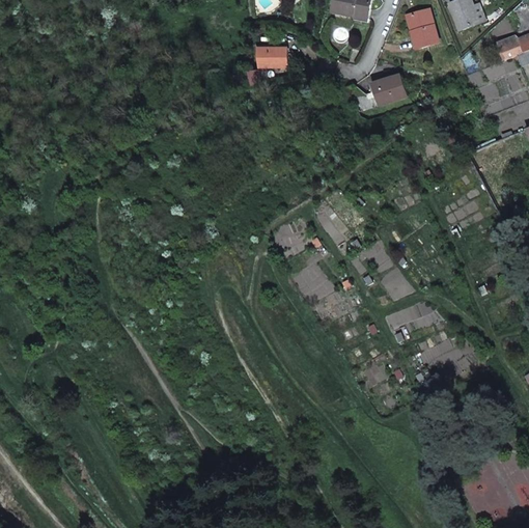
[(336,0),(334,9),(367,17),(370,0),(336,0)]
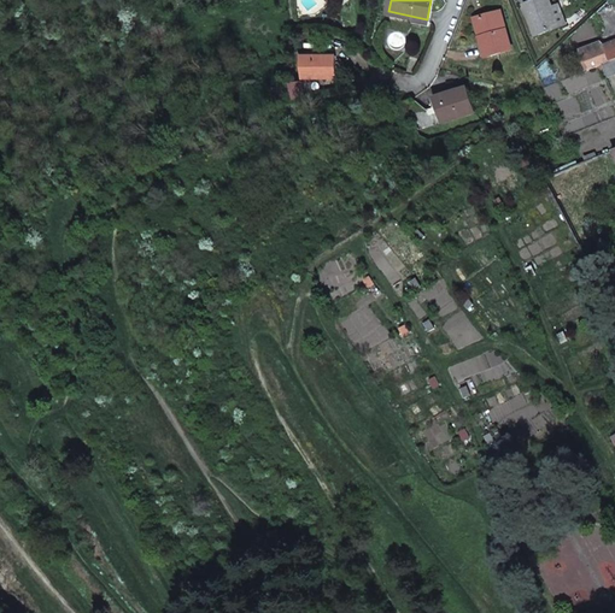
[(528,0),(522,3),(537,36),(558,27),(546,0),(528,0)]
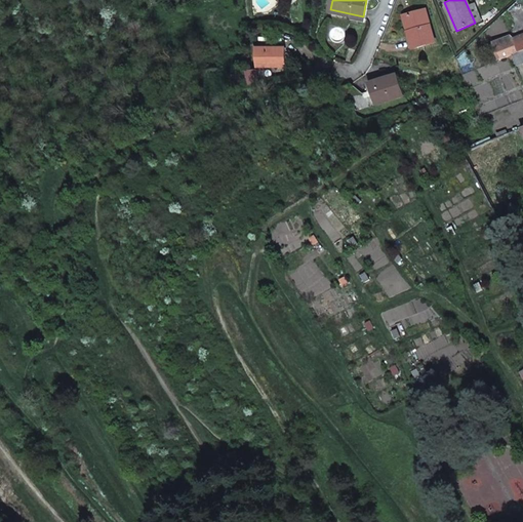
[(411,45),(433,39),(424,7),(406,12),(411,28),(406,29),(411,45)]
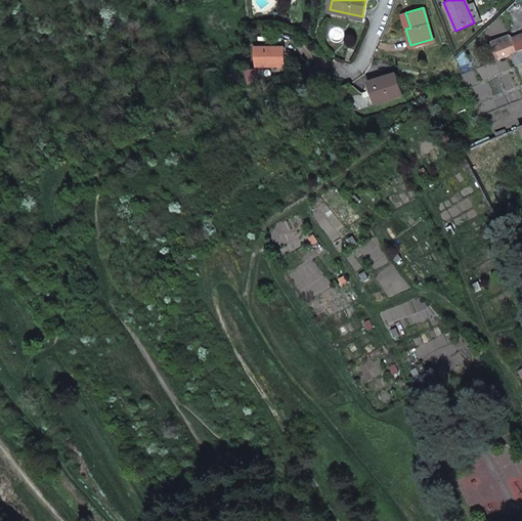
[(508,33),(490,40),(497,57),(510,51),(521,46),(521,31),(511,36),(508,33)]
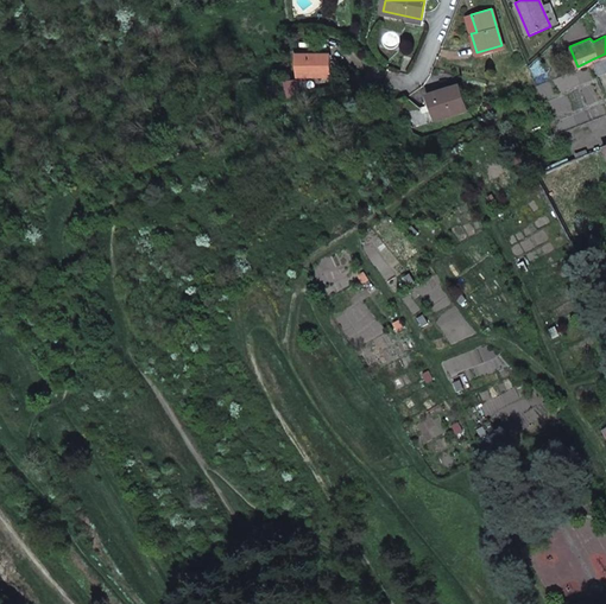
[(605,53),(592,59),(598,74),(605,69),(605,53)]
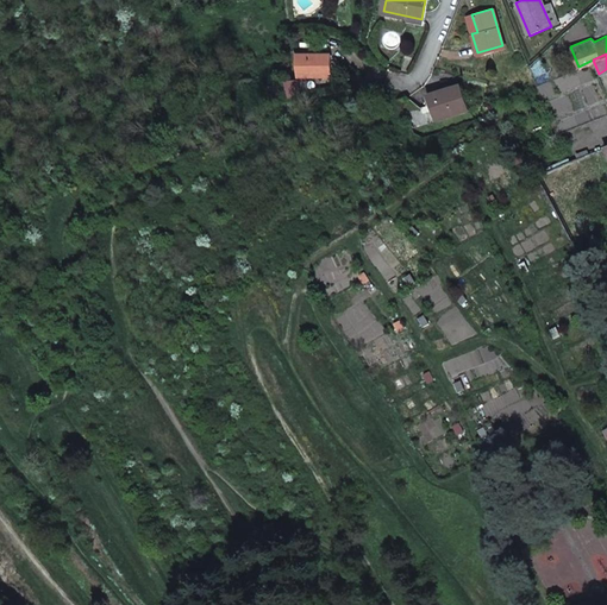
[(296,56),(296,79),(330,79),(329,56),(296,56)]
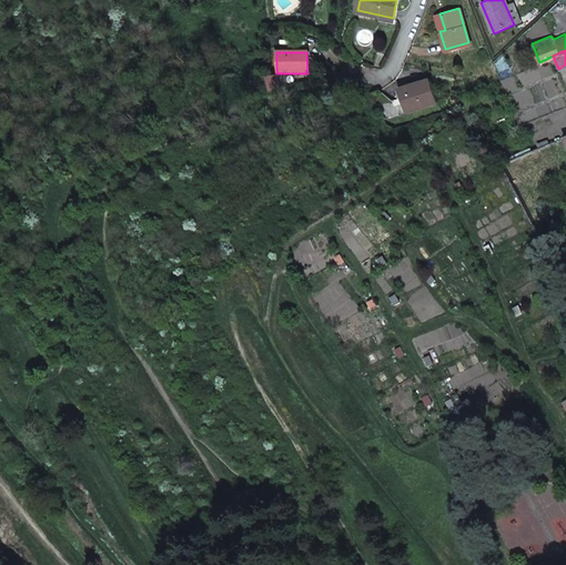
[(403,110),(435,99),(428,77),(396,88),(403,110)]
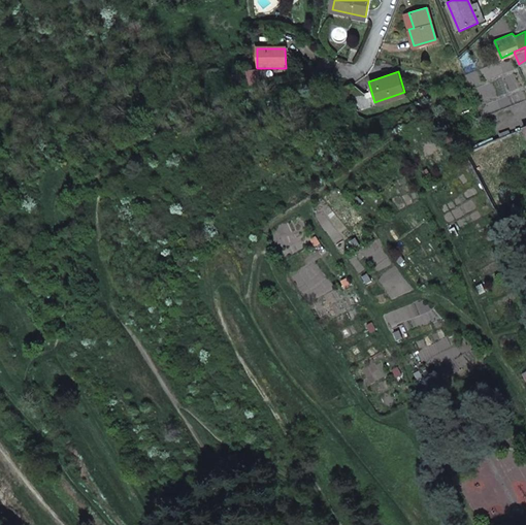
[(465,140),(458,143),(463,151),(469,149),(465,140)]
